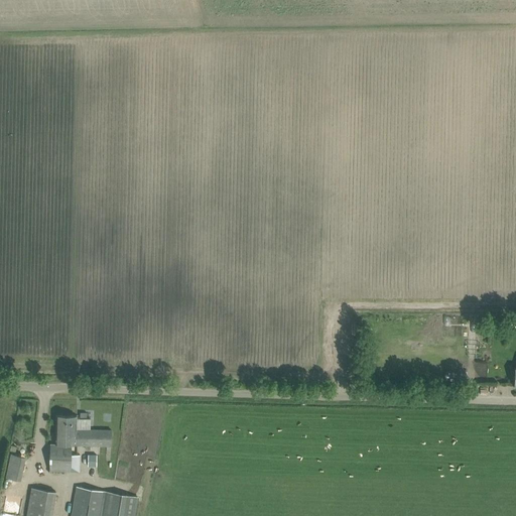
[(477,329),(478,337),(488,336),(487,328),(477,329)]
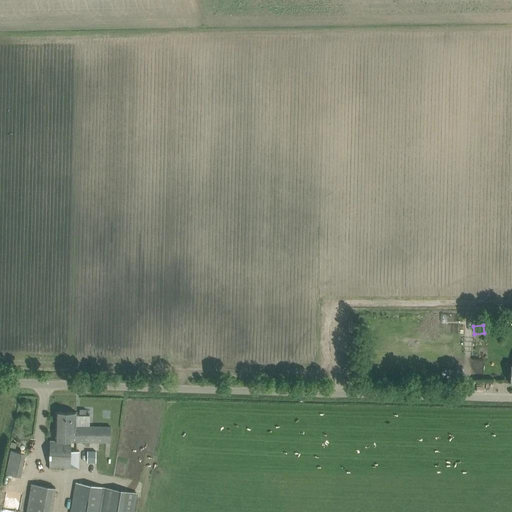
[(56,412),(56,422),(55,440),(50,440),(50,467),(79,468),(79,451),(71,451),(71,441),(111,442),(111,427),(75,426),(76,412),(56,412)]
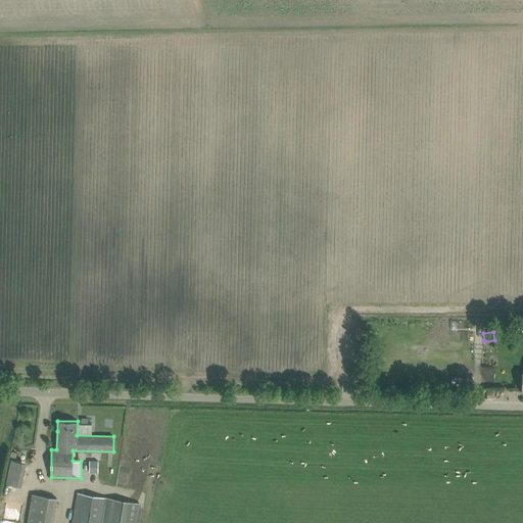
[(12,459),(6,483),(21,486),(27,462),(12,459)]
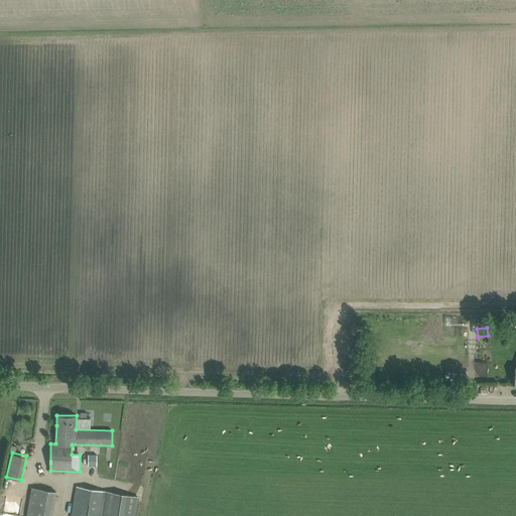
[(88,455),(88,467),(97,467),(97,455),(88,455)]
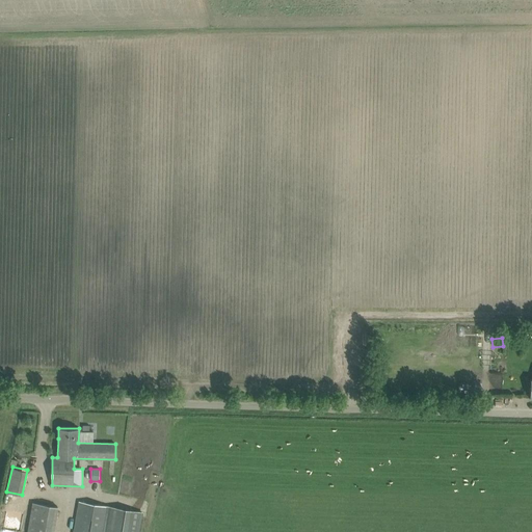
[(74,531),(139,531),(143,512),(80,502),(74,531)]
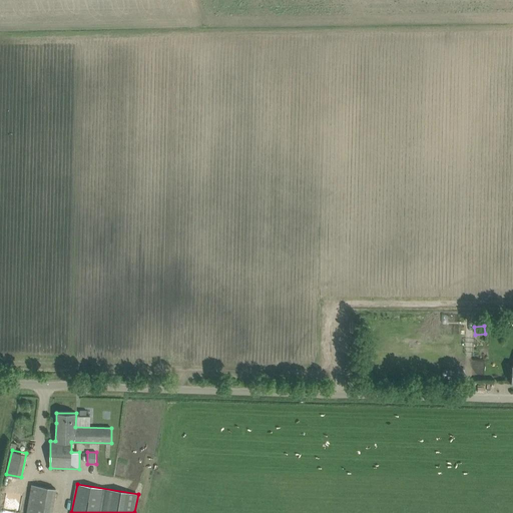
[(31,485),(26,512),(52,512),(56,489),(31,485)]
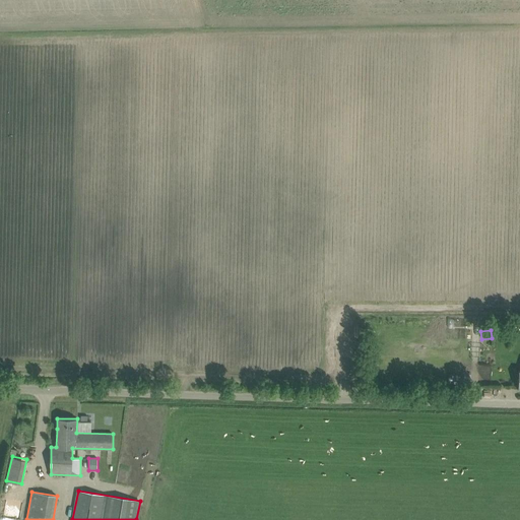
All buildings are outlined.
